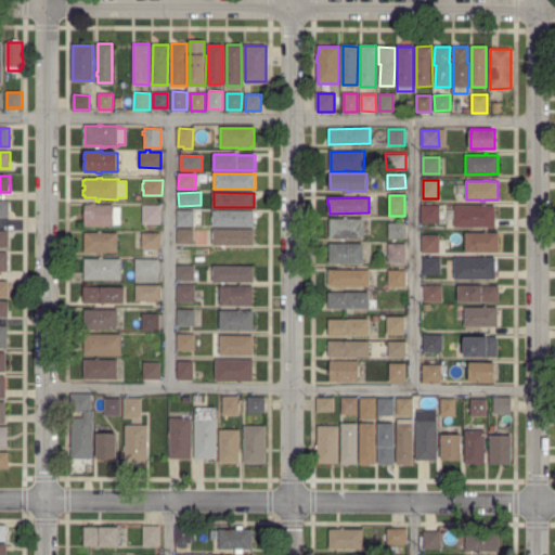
[(0,201),(10,201),(10,217),(0,217),(0,201)]
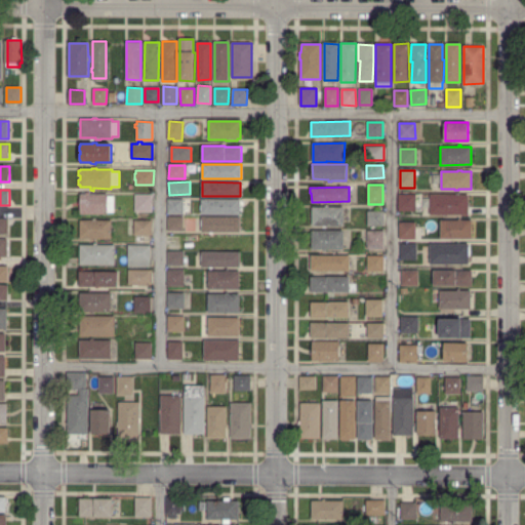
[(108,213),(81,212),(81,204),(79,204),(79,201),(80,201),(81,194),(108,194),(108,196),(114,196),(114,212),(108,212),(108,213)]
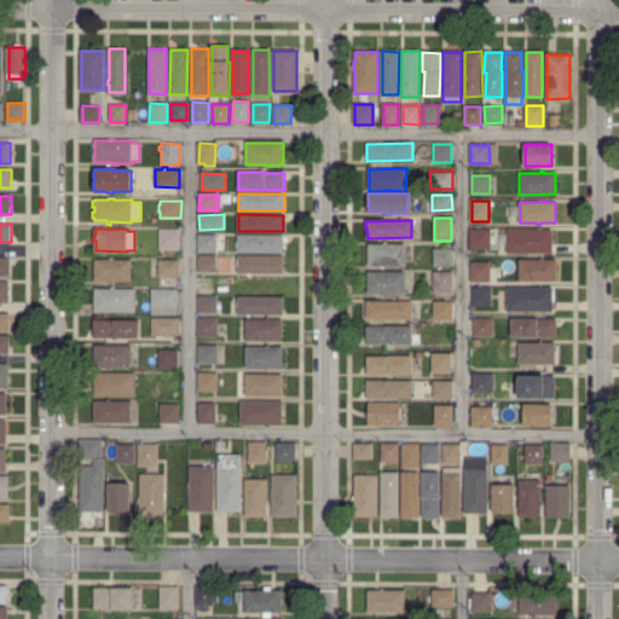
[(160,249),(160,230),(179,229),(179,249),(160,249)]
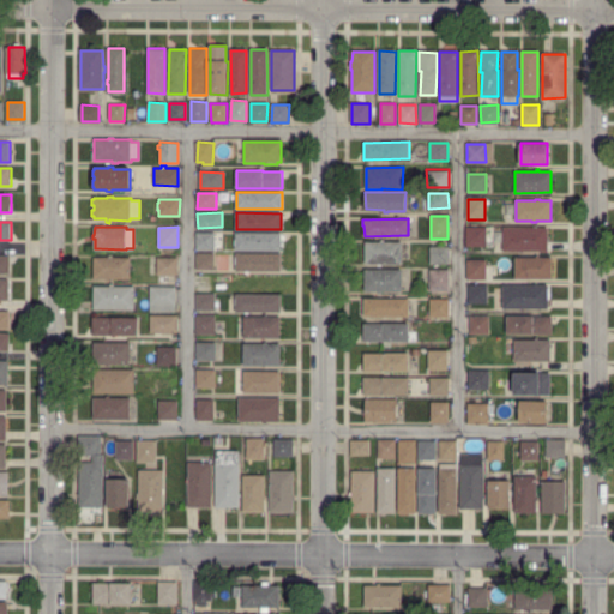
[(547,251),(503,251),(504,228),(534,228),(534,227),(537,227),(537,228),(547,229),(547,251)]
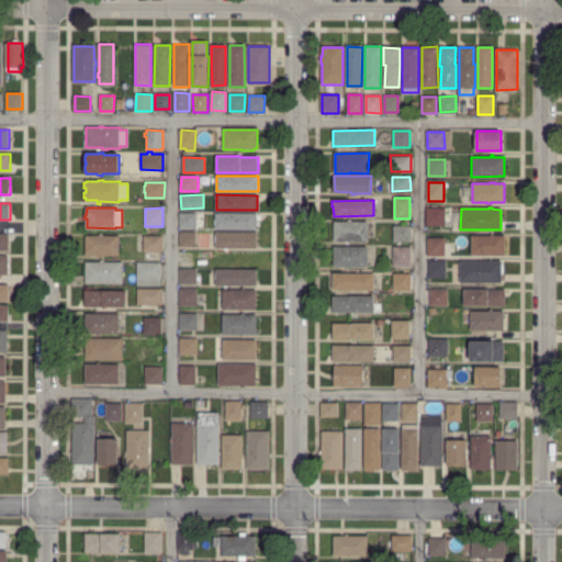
[(428,225),(428,209),(445,209),(445,225),(428,225)]
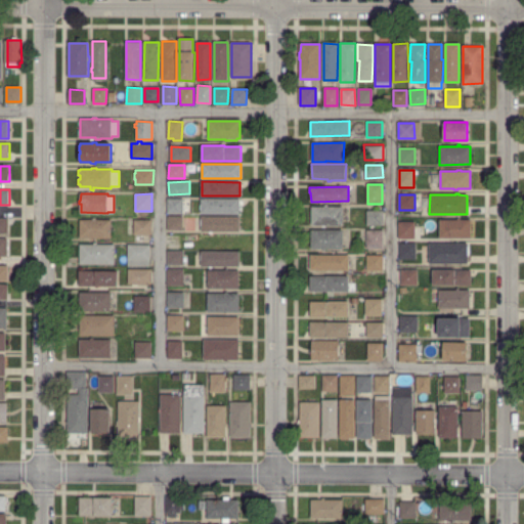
[(239,214),(202,213),(202,209),(201,209),(201,206),(202,206),(202,199),(239,199),(239,214)]
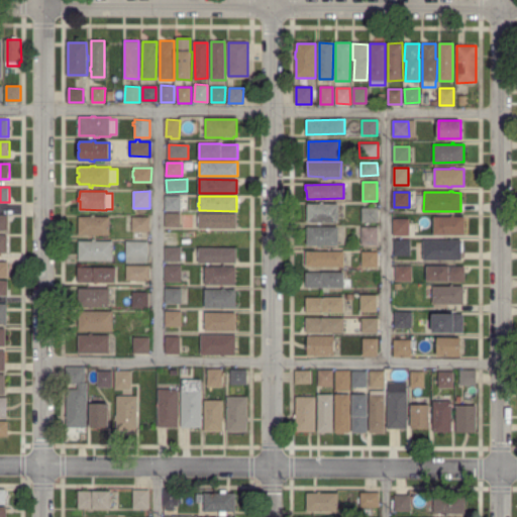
[(166,209),(167,197),(180,197),(180,209),(166,209)]
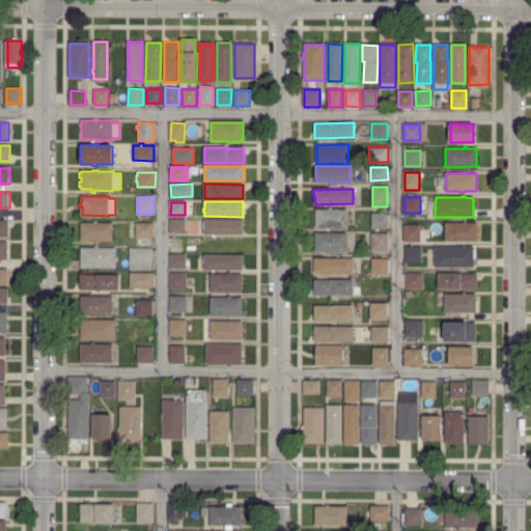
[(327,230),(326,227),(315,227),(315,225),(314,225),(314,220),(316,220),(316,215),(314,215),(314,211),(316,211),(316,210),(329,210),(329,208),(332,208),(332,210),(346,210),(346,228),(331,228),(331,229),(327,230)]
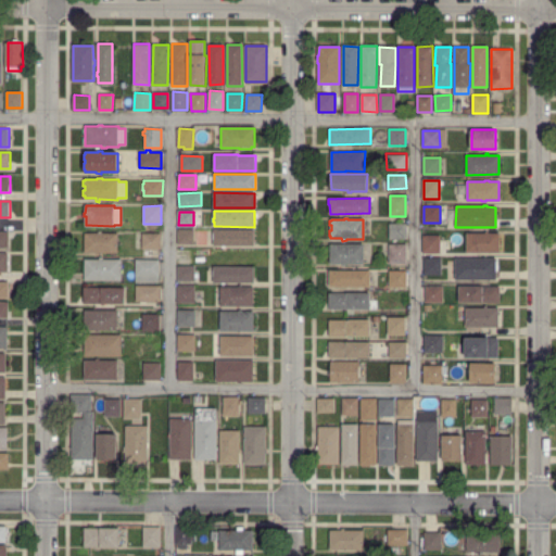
[(405,239),(389,239),(390,224),(405,224),(405,239)]
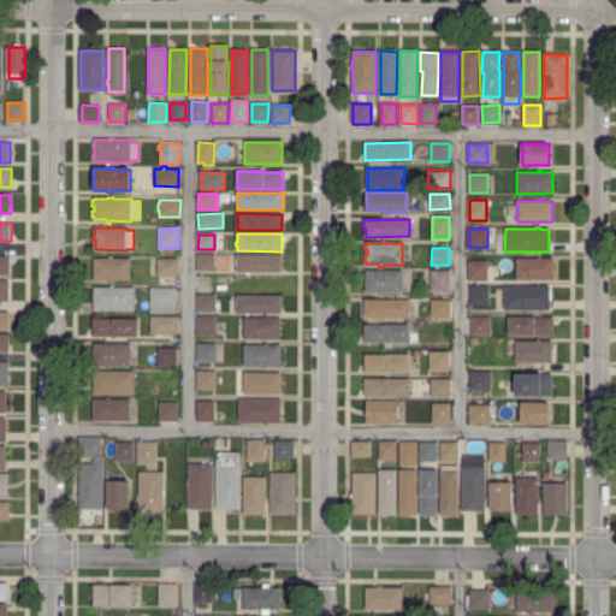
[(250,273),(247,273),(247,271),(237,271),(237,265),(236,265),(236,258),(237,258),(237,254),(282,254),(283,272),(250,272),(250,273)]
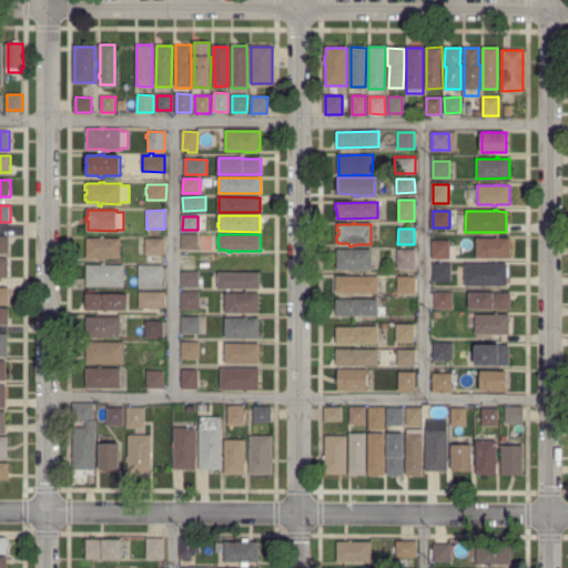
[(196,249),(183,249),(182,235),(196,235),(196,249)]
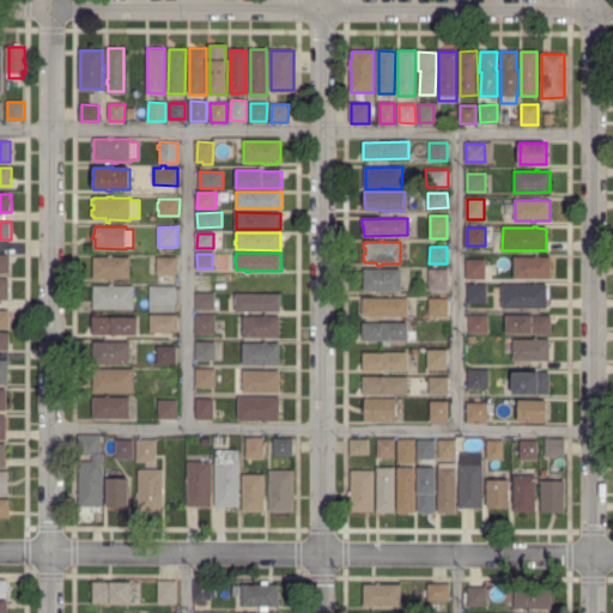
[(0,273),(0,255),(10,255),(10,273),(0,273)]
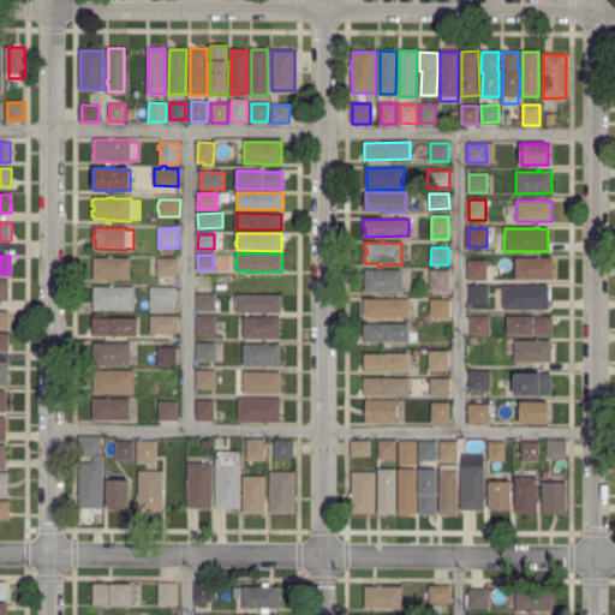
[(112,281),(106,281),(106,279),(94,279),(94,258),(107,258),(107,256),(112,256),(112,258),(130,258),(130,279),(112,279),(112,281)]
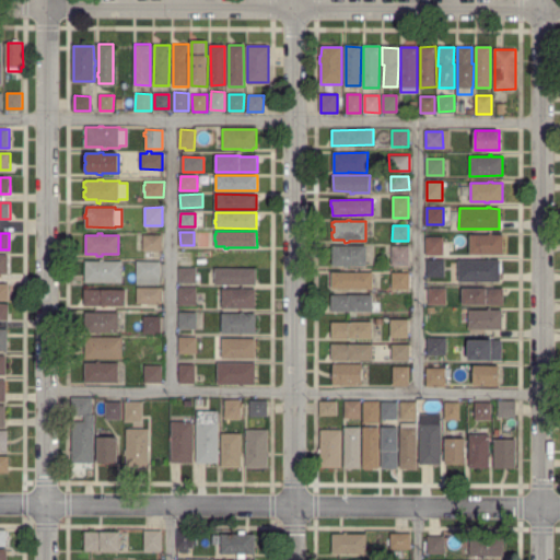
[(470,254),(470,235),(489,234),(489,233),(492,233),(492,235),(502,235),(503,254),(470,254)]
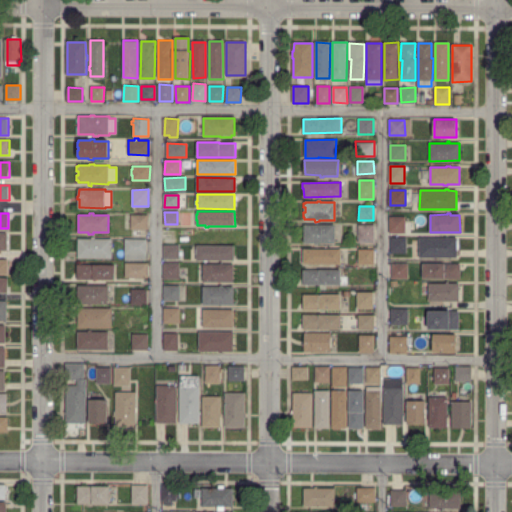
[(148,230),(123,229),(123,215),(148,215),(148,230)]
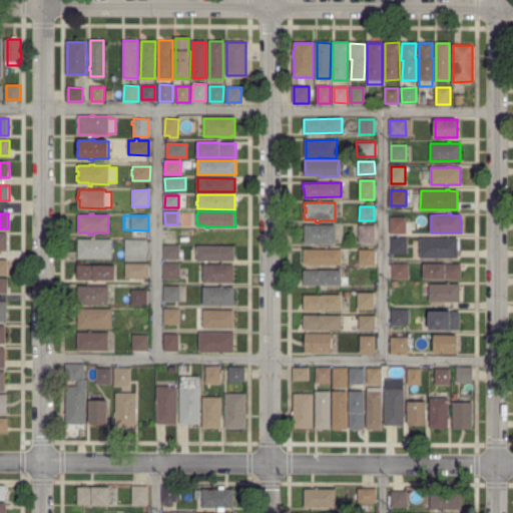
[(406,231),(391,231),(391,217),(406,217),(406,231)]
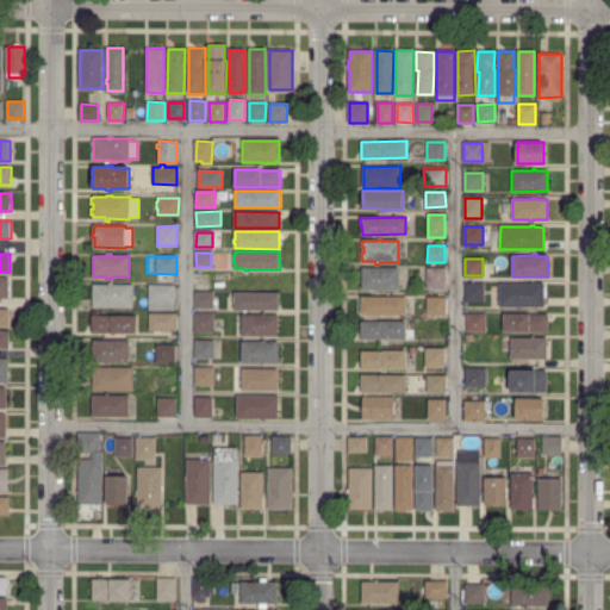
[(379,291),(374,291),(374,290),(363,290),(363,268),(399,268),(399,291),(386,290),(379,290),(379,291)]
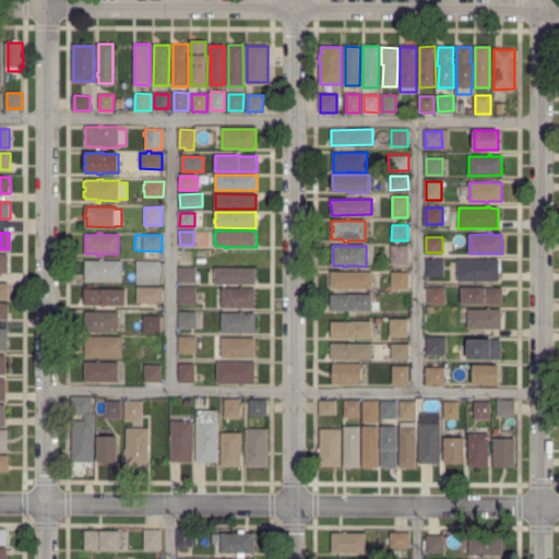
[(407,264),(392,264),(392,246),(407,246),(407,264)]
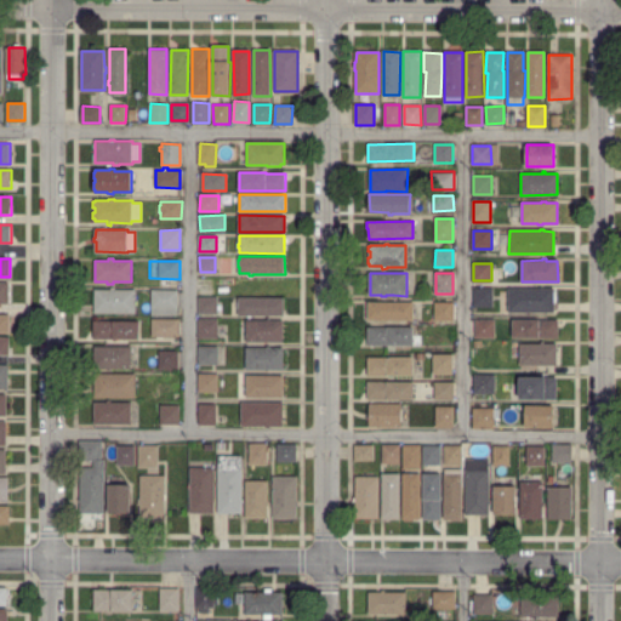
[(0,305),(0,283),(10,283),(10,305),(0,305)]
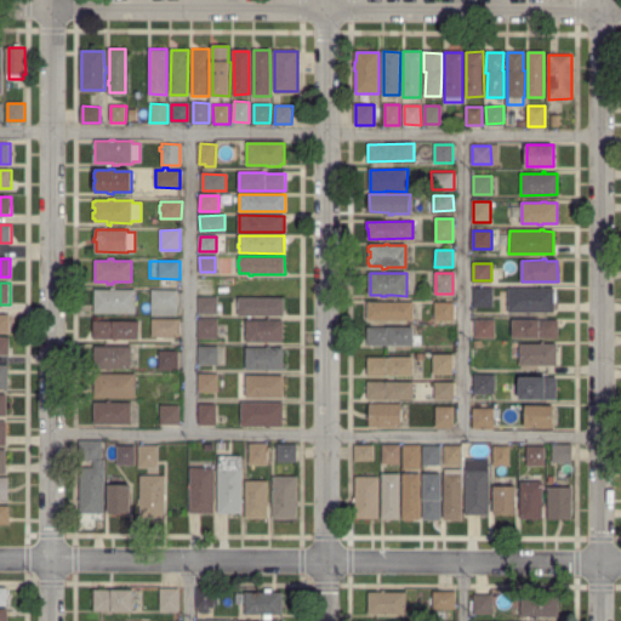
[(510,312),(508,289),(540,289),(540,286),(543,286),(543,288),(553,288),(553,312),(510,312)]
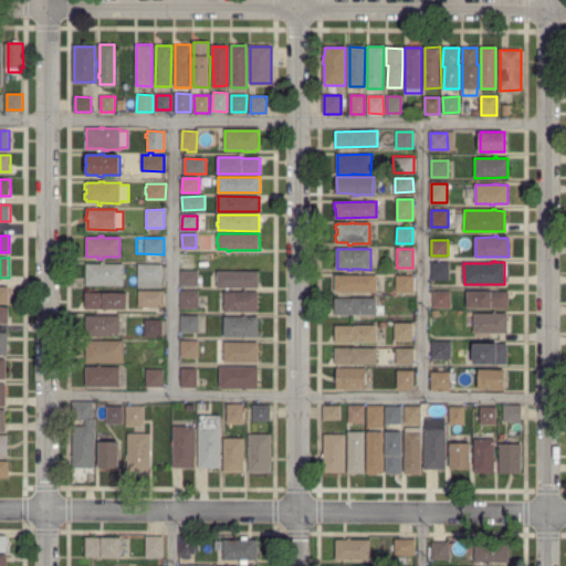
[(123,285),(86,284),(87,263),(101,263),(101,262),(105,262),(105,264),(123,264),(123,285)]
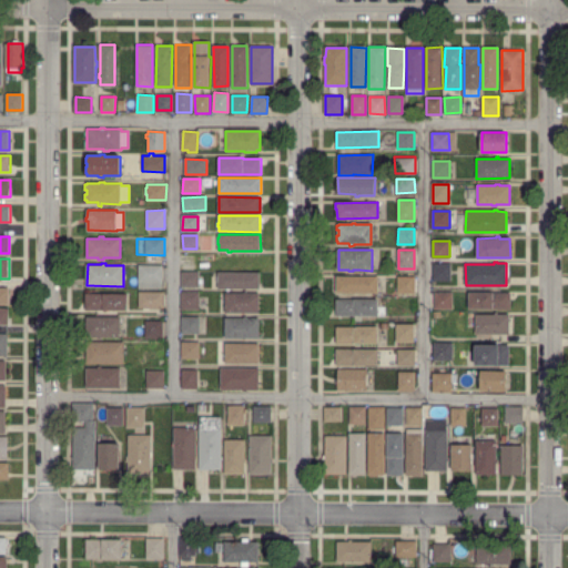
[(449,281),(435,281),(435,264),(449,263),(449,281)]
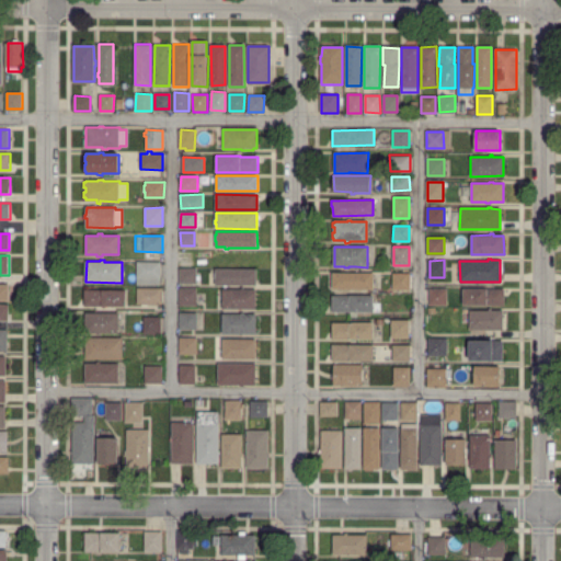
[(160,285),(136,284),(137,262),(160,262),(160,285)]
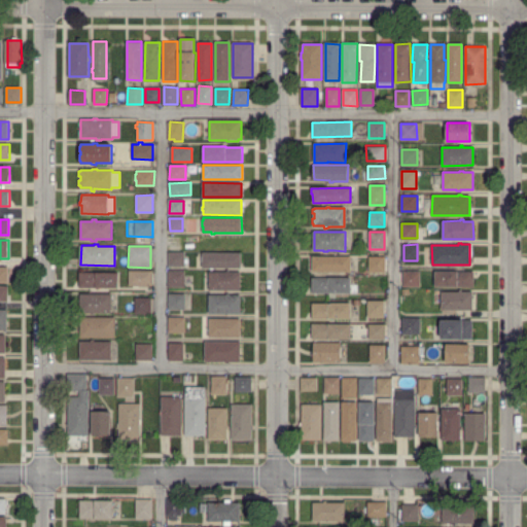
[(170,266),(169,253),(184,253),(184,266),(170,266)]
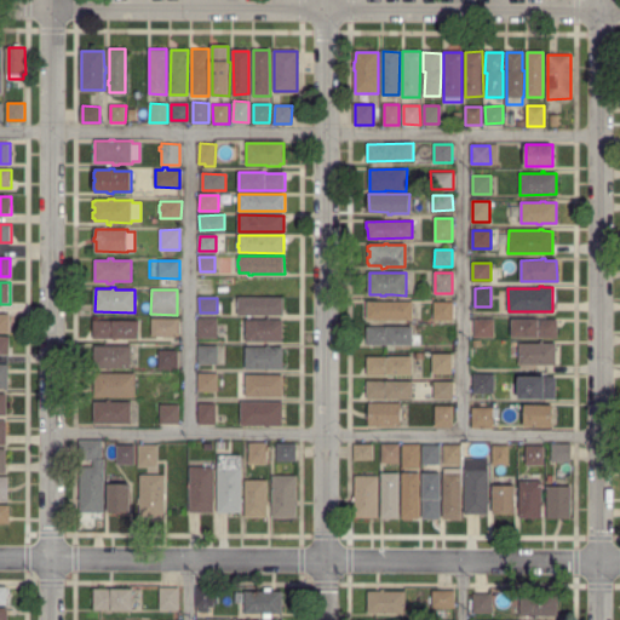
[(251,316),(247,316),(247,315),(239,315),(239,308),(236,308),(236,300),(239,300),(239,298),(283,298),(283,315),(252,315),(251,316)]
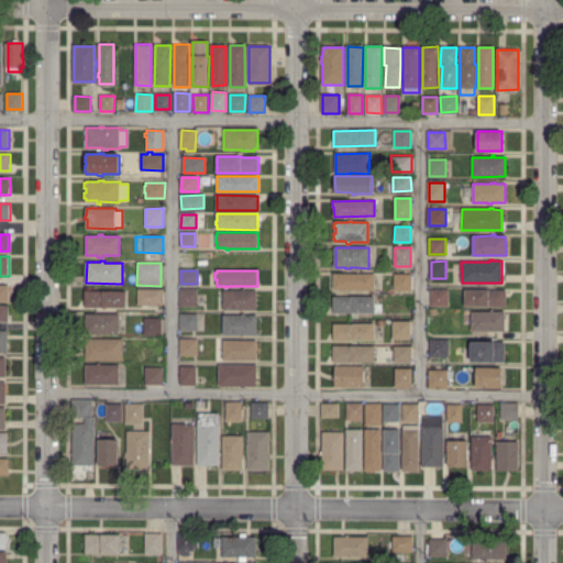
[(374,290),(333,289),(333,287),(332,287),(332,280),(334,280),(334,274),(374,274),(374,290)]
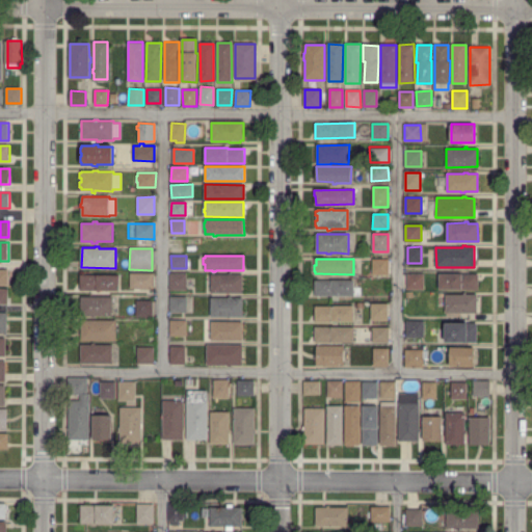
[(388,274),(372,274),(372,260),(388,260),(388,274)]
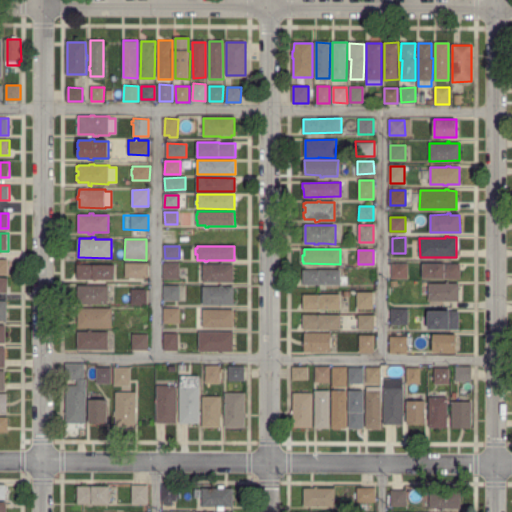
[(0,274),(0,260),(8,260),(8,261),(10,261),(10,265),(9,265),(9,274),(0,274)]
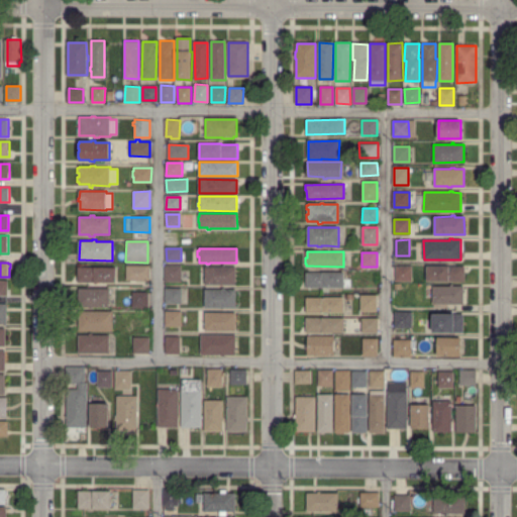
[(223,285),(221,285),(206,285),(206,267),(222,266),(222,265),(225,265),(225,267),(235,267),(235,284),(223,284),(223,285)]
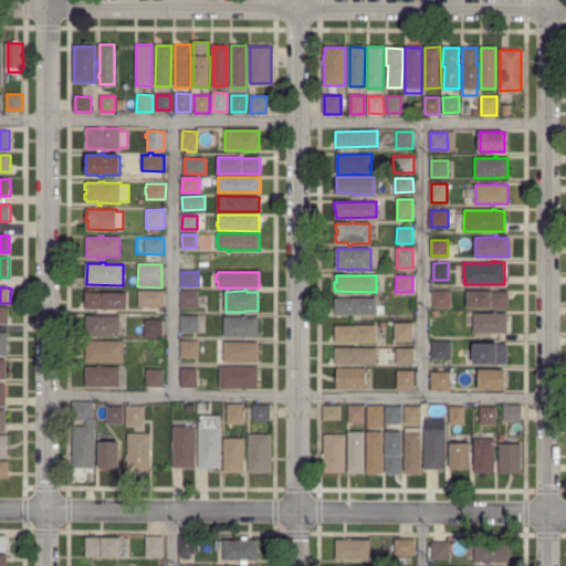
[(197,307),(181,307),(181,291),(197,291),(197,307)]
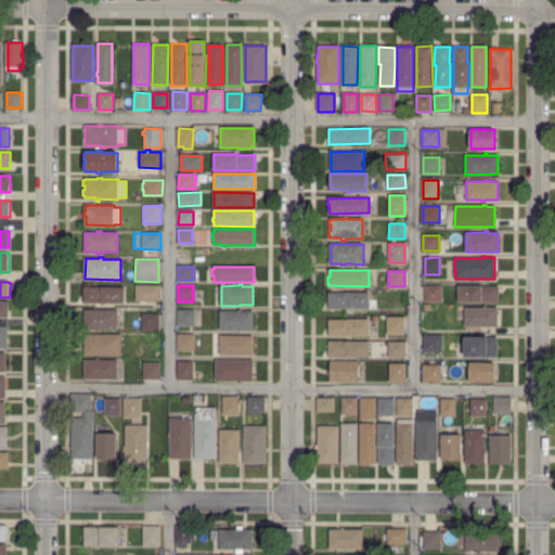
[(159,300),(137,300),(137,286),(159,286),(159,300)]
